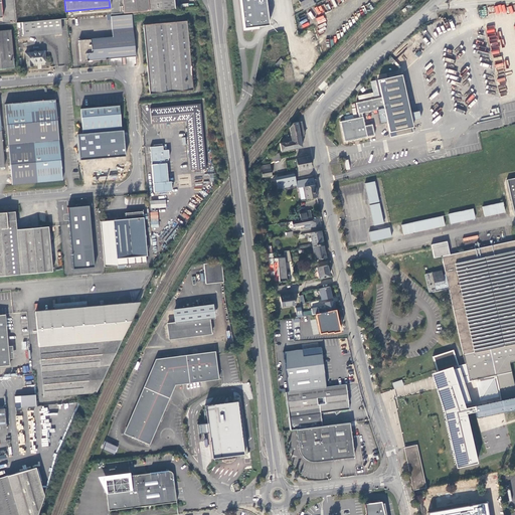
[(173,0),(122,0),(123,13),(175,8),(173,0)]
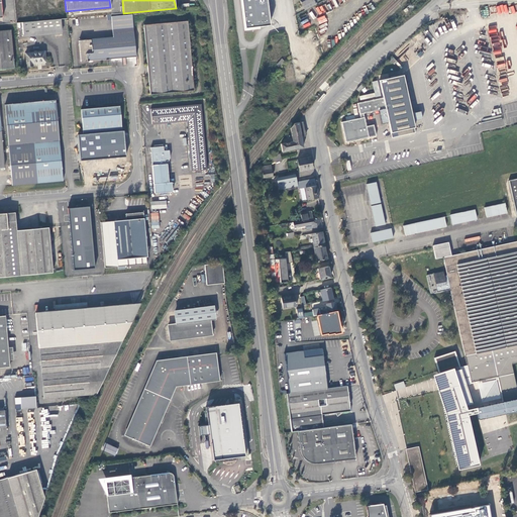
[(240,0),(244,28),(270,25),(266,0),(240,0)]
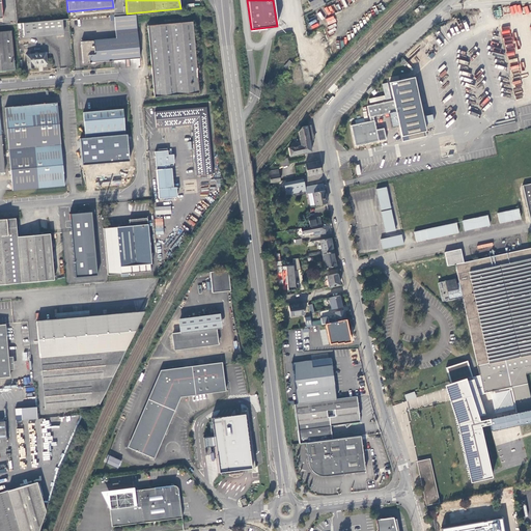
[(308,0),(314,10),(325,5),(322,0),(308,0)]
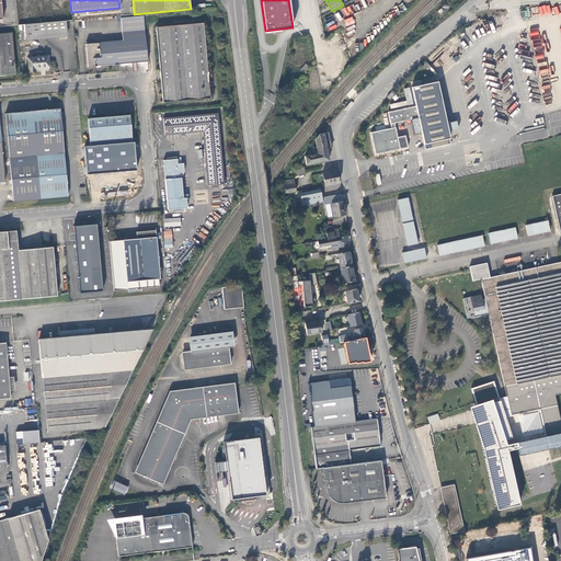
[(350,6),(338,12),(343,23),(351,19),(348,14),(352,12),(350,6)]
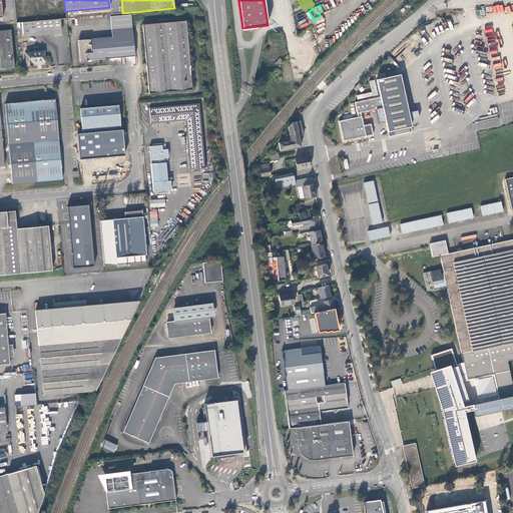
[(110,15),(71,18),(72,23),(110,19),(110,15)]
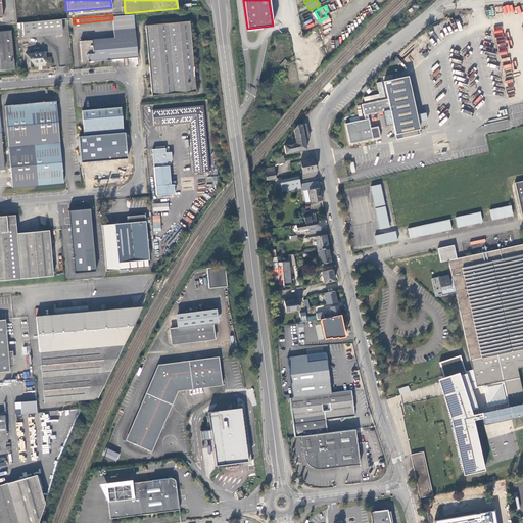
[(88,61),(137,57),(136,35),(134,20),(134,15),(112,16),(114,38),(80,41),(82,62),(88,61)]
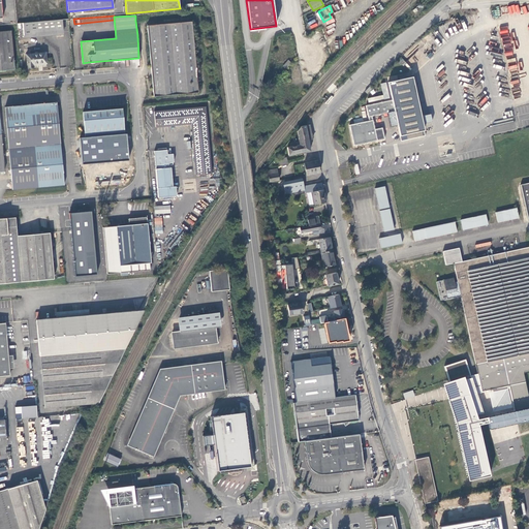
[(63,33),(62,20),(55,21),(23,23),(24,36),(63,33)]
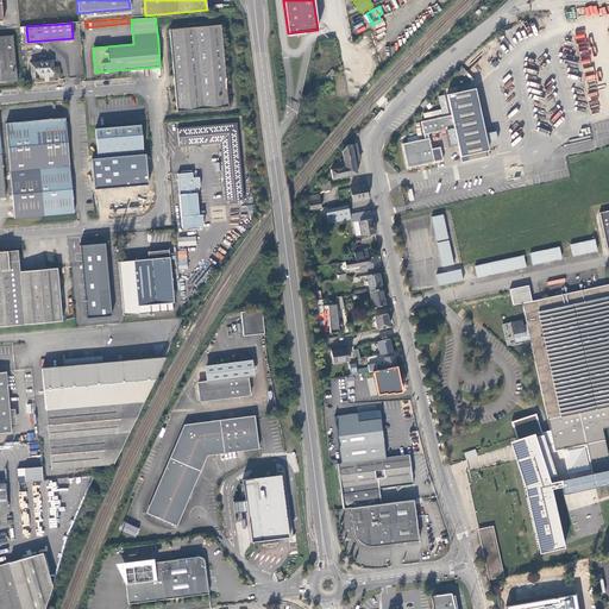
[(221,25),(169,30),(177,112),(228,107),(221,25)]
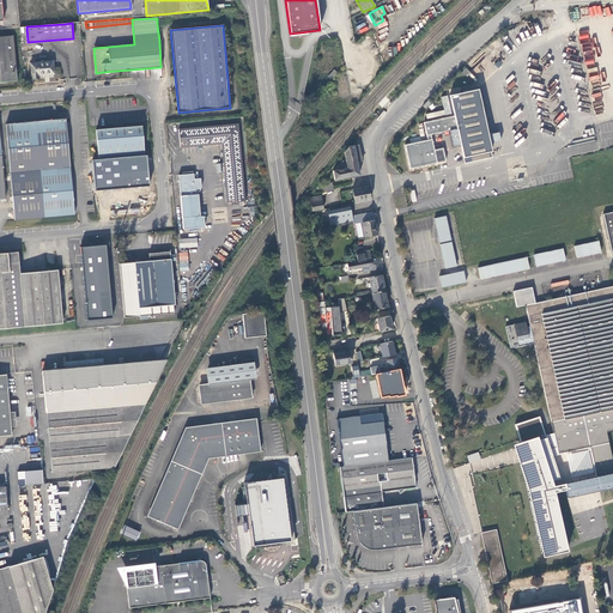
[(586,68),(595,67),(593,55),(586,56),(586,52),(590,52),(588,31),(581,31),(586,68)]
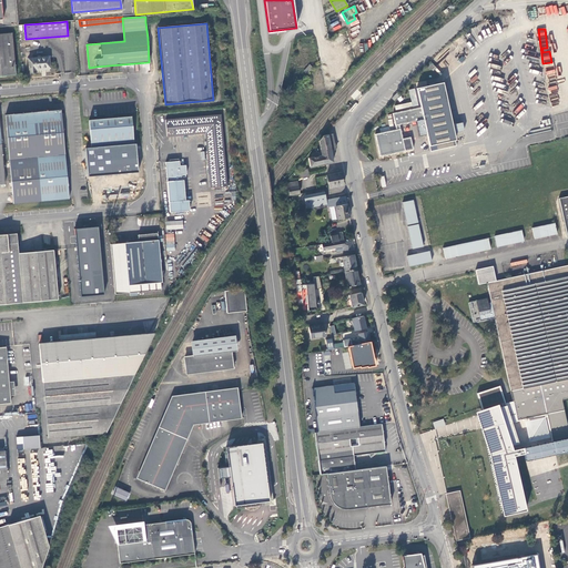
[(12,33),(0,33),(0,75),(16,74),(12,33)]
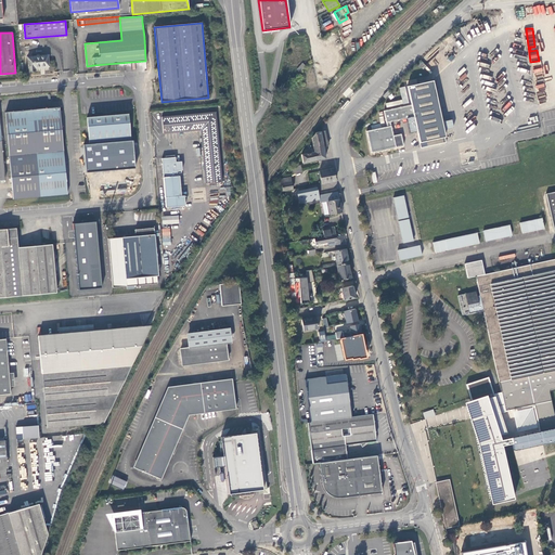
[(48,55),(27,57),(29,72),(36,72),(35,68),(49,67),(48,55)]
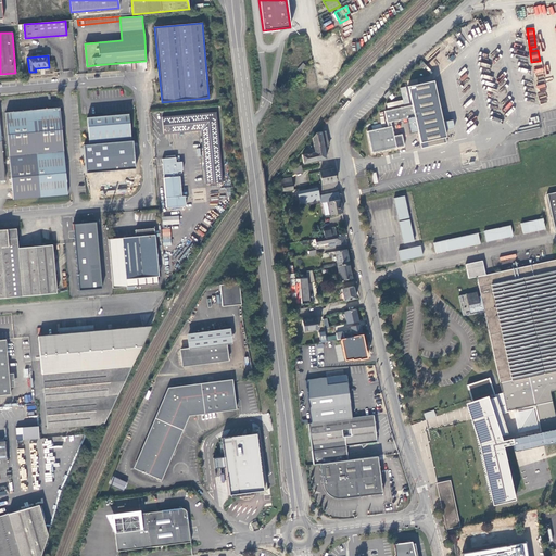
[(387,124),(390,123),(415,118),(420,144),(445,138),(433,81),(408,88),(412,106),(384,112),(387,124)]
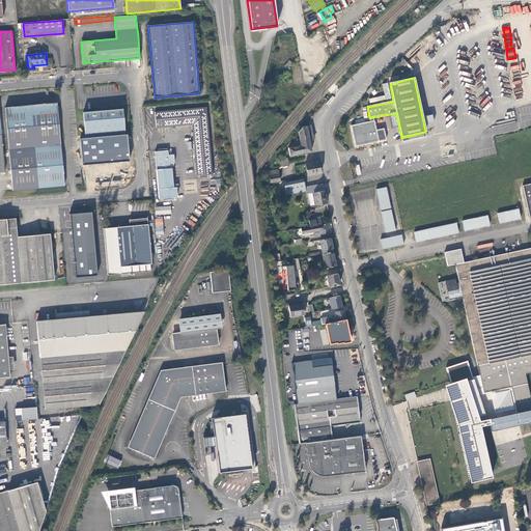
[(82,104),(85,138),(111,136),(126,135),(121,101),(103,103),(82,104)]
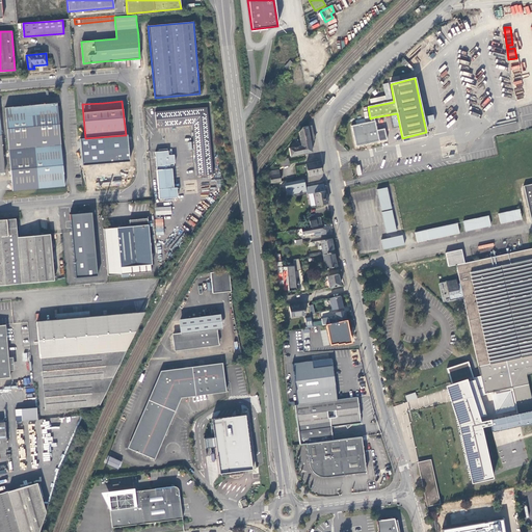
[(5,108),(12,191),(52,187),(50,167),(53,166),(62,165),(60,145),(61,145),(57,103),(43,104),(10,107),(5,108)]
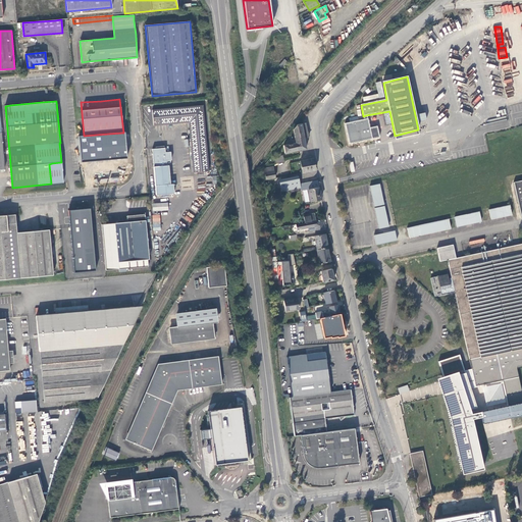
[(202,106),(152,110),(153,125),(189,122),(193,173),(208,172),(202,106)]
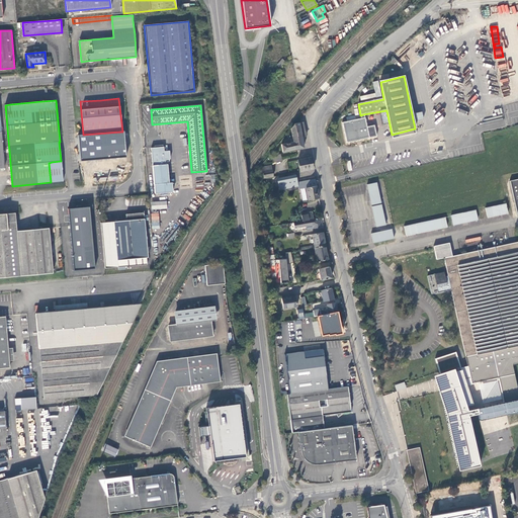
[(366,128),(364,119),(361,119),(343,123),(346,144),(375,138),(373,126),(366,128)]
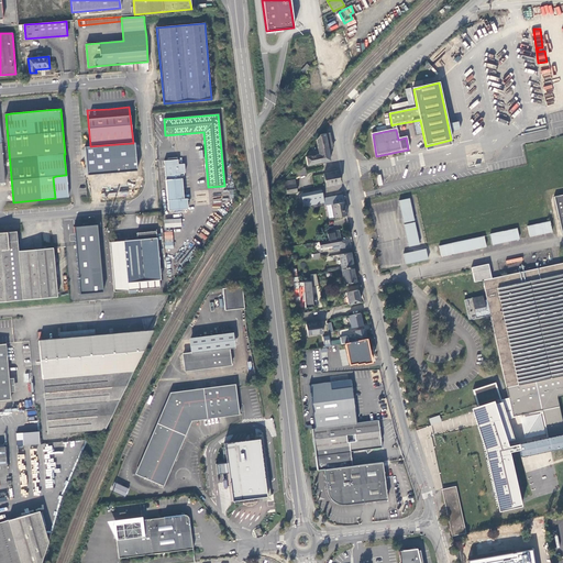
[(320,134),(315,140),(318,151),(320,163),(330,161),(328,148),(333,147),(330,132),(320,134)]
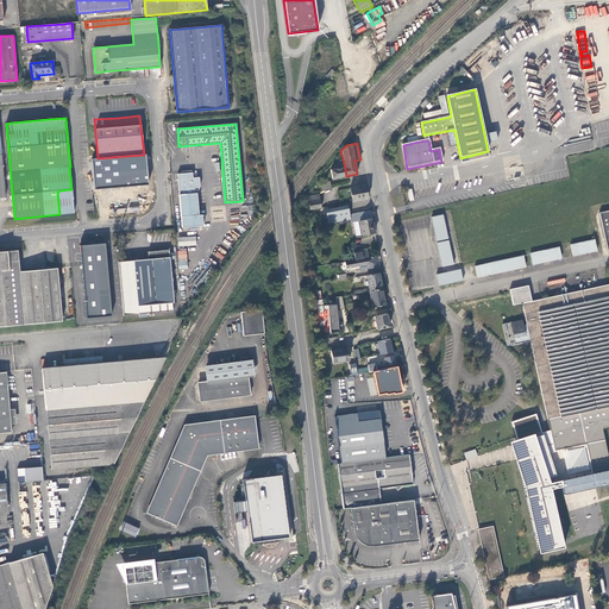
[(488,151),(460,158),(462,164),(490,158),(488,151)]
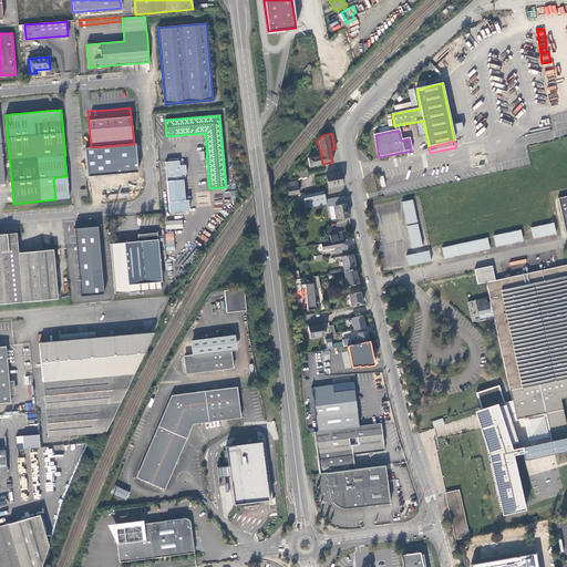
[(119,145),(91,147),(93,168),(119,166),(120,174),(122,173),(123,184),(127,188),(132,183),(131,173),(127,173),(126,165),(121,165),(119,145)]
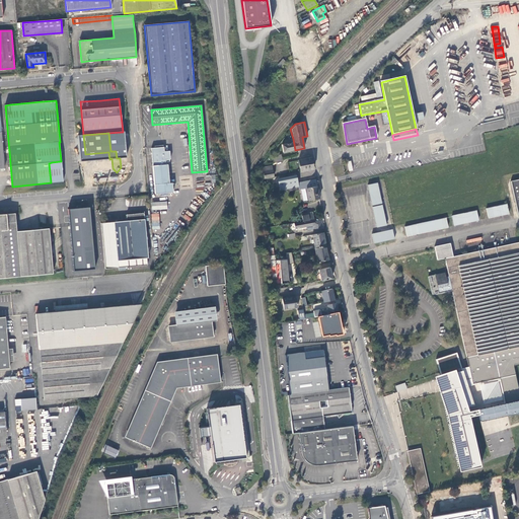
[(295,150),(293,139),(284,141),(285,144),(282,144),(284,152),(295,150)]
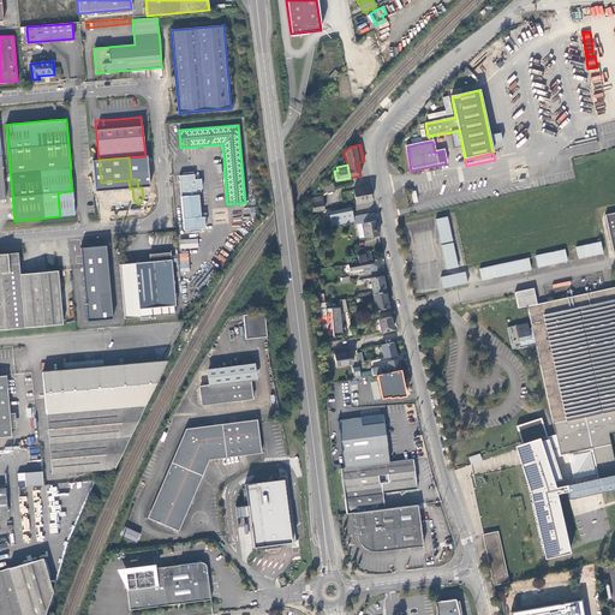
[(184,175),(179,175),(184,230),(206,228),(204,218),(201,218),(198,192),(201,192),(201,190),(202,189),(202,179),(195,180),(195,174),(193,174),(193,173),(184,173),(184,175)]
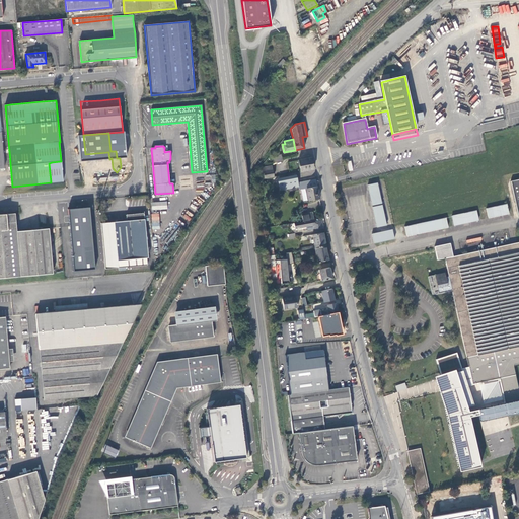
[(301,171),(314,170),(312,158),(299,160),(301,171)]
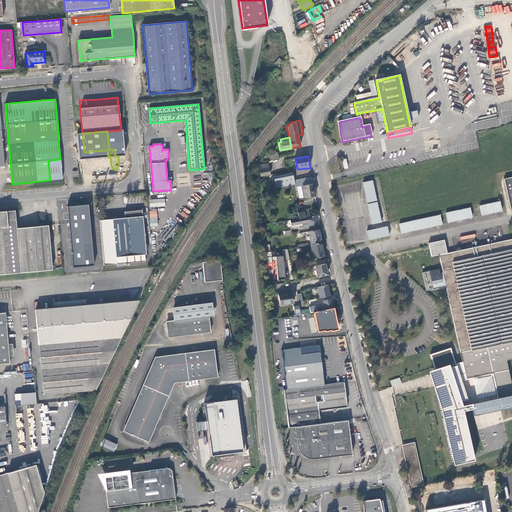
[(50,180),(62,179),(60,159),(51,160),(48,161),(50,180)]
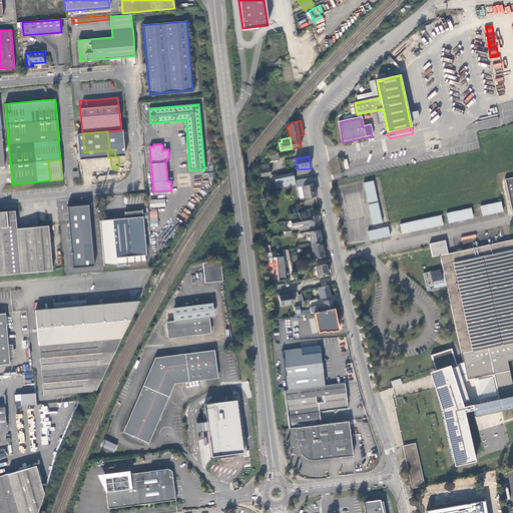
[(261,172),(262,176),(271,175),(268,164),(260,165),(261,172)]
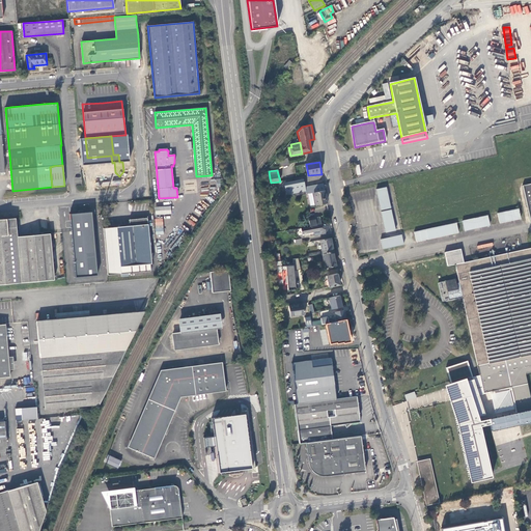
[(305,191),(306,195),(308,195),(313,194),(325,192),(324,185),(310,189),(310,187),(305,188),(304,183),(284,186),(286,195),(305,191)]
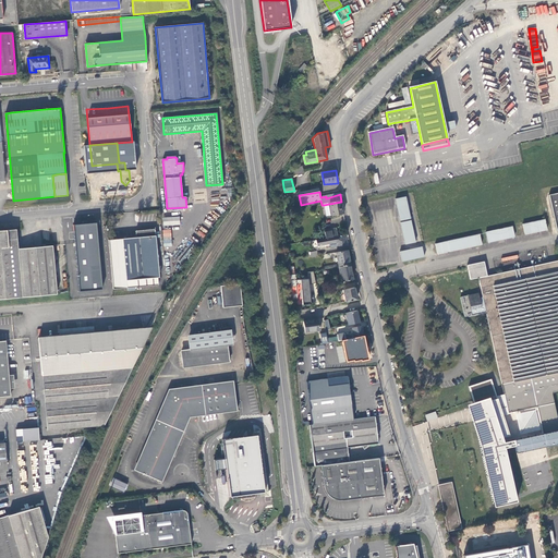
[(404,197),(395,199),(399,222),(410,220),(404,197)]
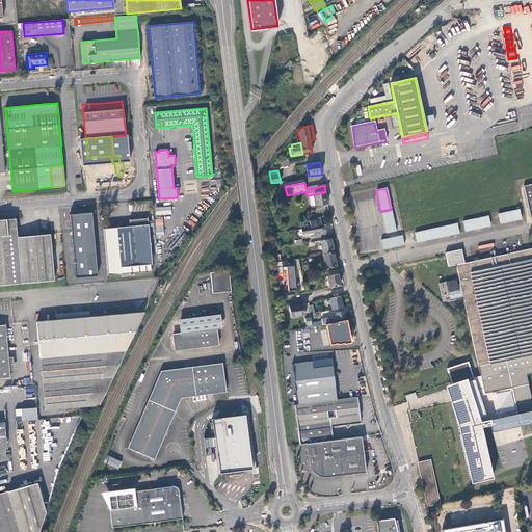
[(314,194),(309,195),(311,206),(316,205),(316,206),(328,204),(325,192),(314,194)]
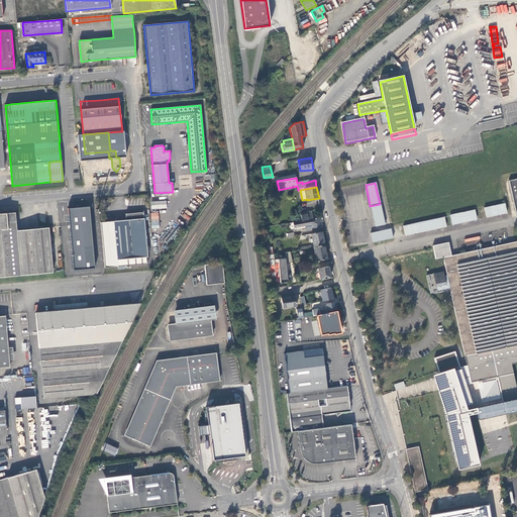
[(481,209),(483,218),(507,213),(505,204),(481,209)]
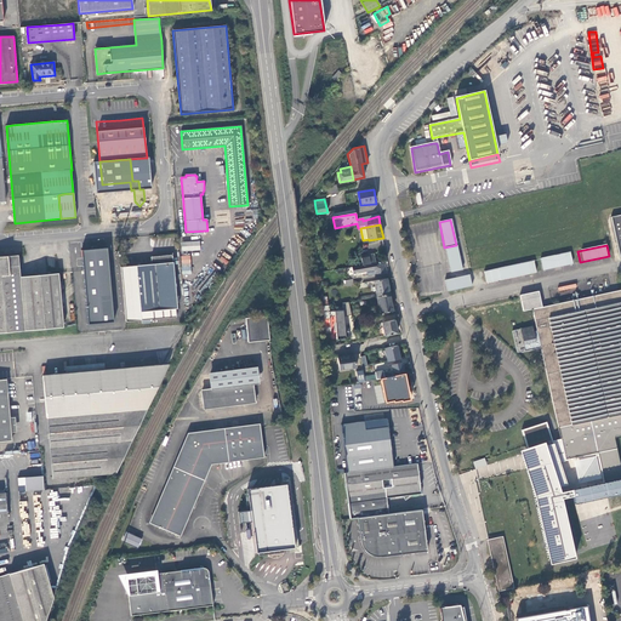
[(456,246),(444,249),(450,274),(462,271),(456,246)]
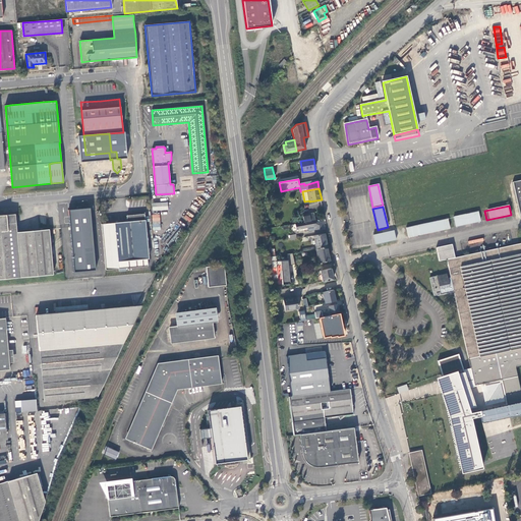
[(90,208),(66,210),(67,227),(72,274),(96,271),(90,208)]
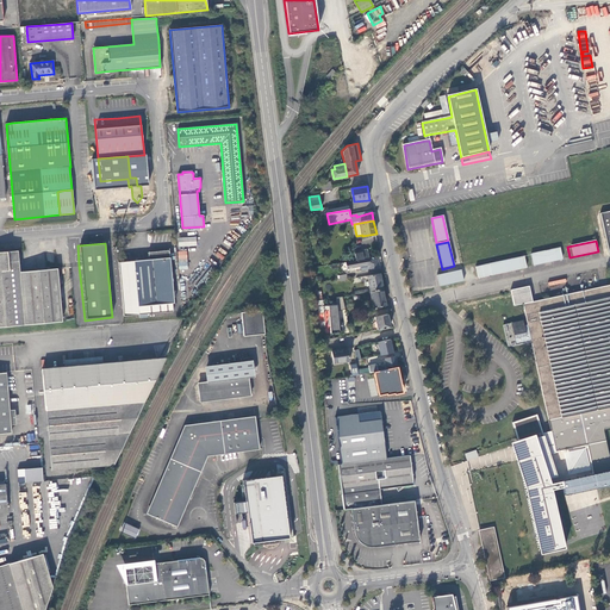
[(534,266),(562,260),(560,248),(531,255),(534,266)]
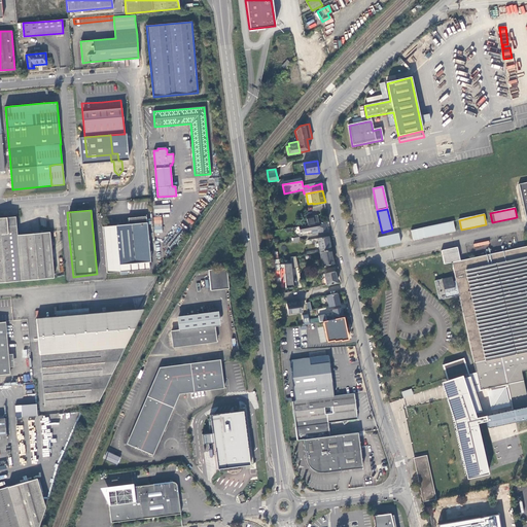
[(306,217),(308,224),(320,223),(318,215),(306,217)]
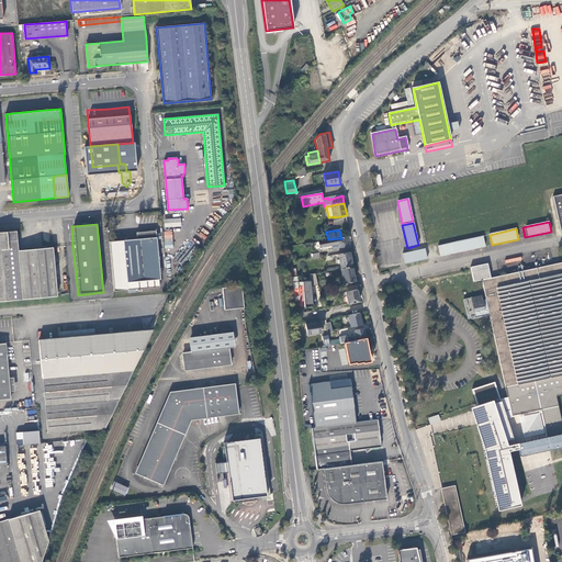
[(117,240),(109,242),(114,292),(159,288),(158,280),(160,280),(156,231),(136,233),(137,239),(117,240)]
